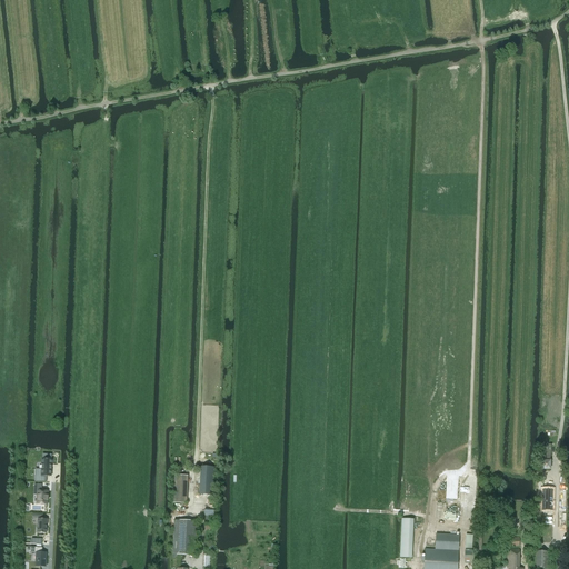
[(36,469),(35,481),(40,482),(41,479),(47,479),(47,476),(51,477),(52,469),(52,466),(52,459),(41,459),(41,469),(36,469)]
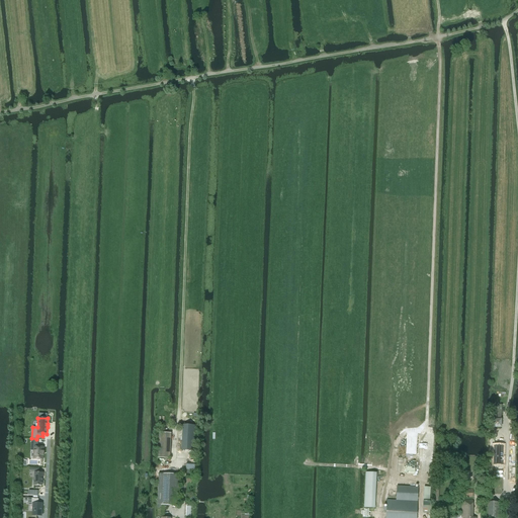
[(493,419),(493,428),(502,428),(502,419),(493,419)]
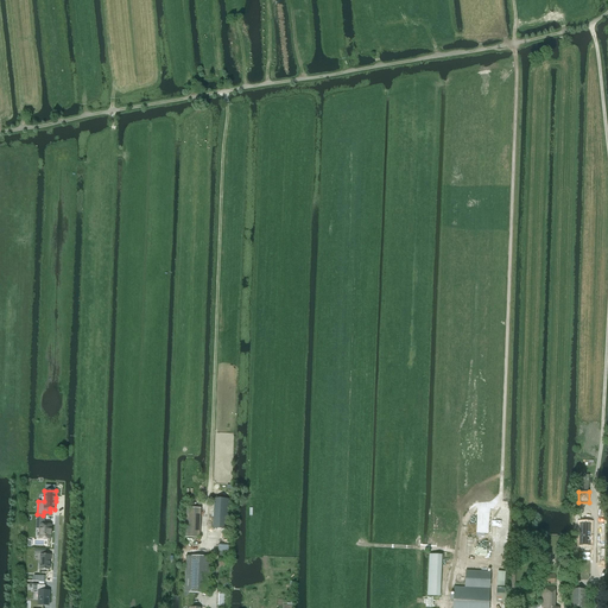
[(214,499),(213,529),(227,529),(229,499),(214,499)]
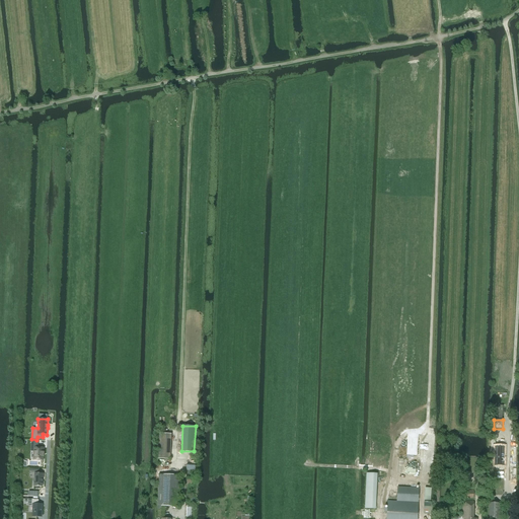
[(170,459),(171,434),(159,433),(158,459),(170,459)]
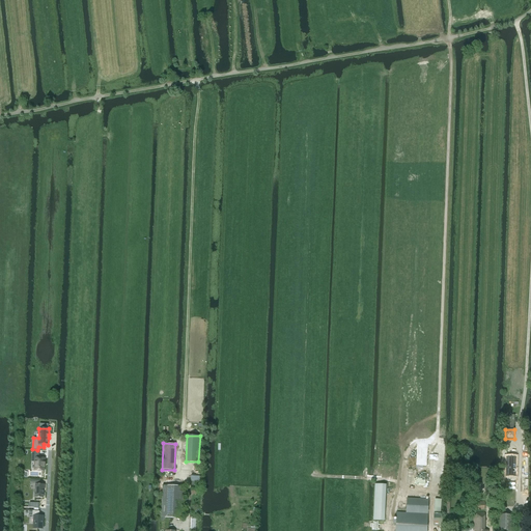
[(32,452),(31,455),(34,455),(34,471),(46,472),(46,457),(39,457),(39,452),(32,452)]
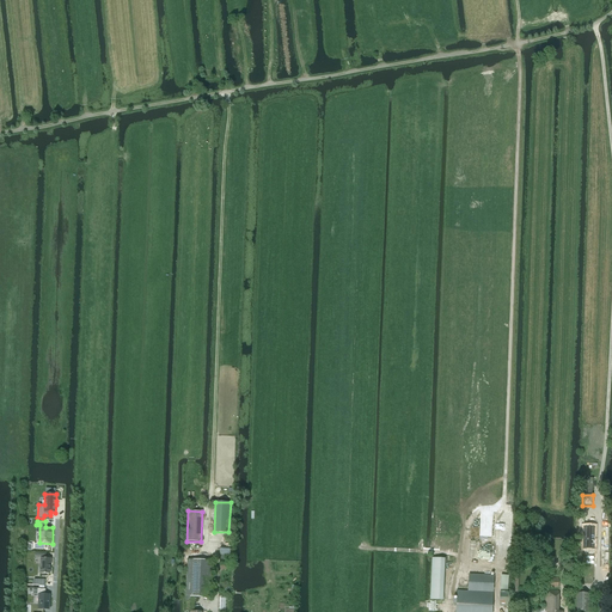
[(583,549),(594,549),(594,530),(583,528),(583,549)]
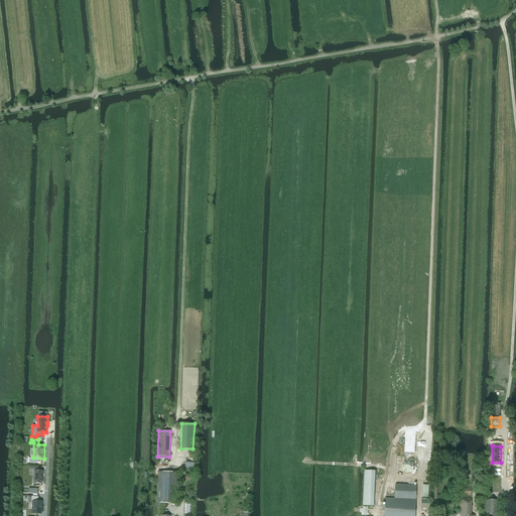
[(29,467),(29,469),(34,469),(34,476),(34,480),(33,480),(33,484),(42,484),(42,476),(43,476),(43,471),(39,471),(39,467),(29,467)]
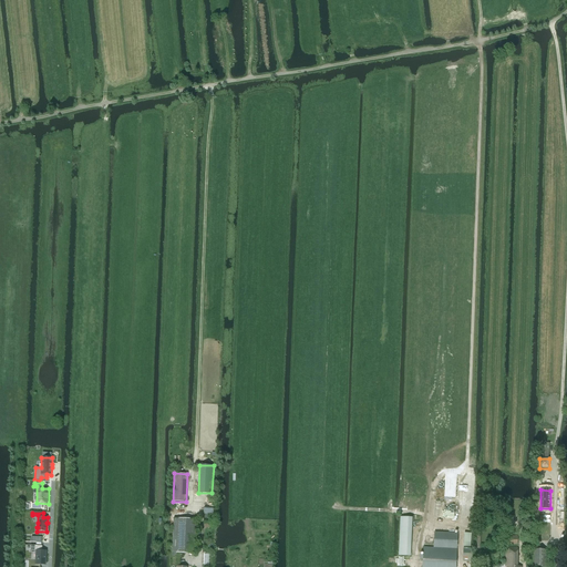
[(513,533),(514,516),(506,515),(505,533),(513,533)]
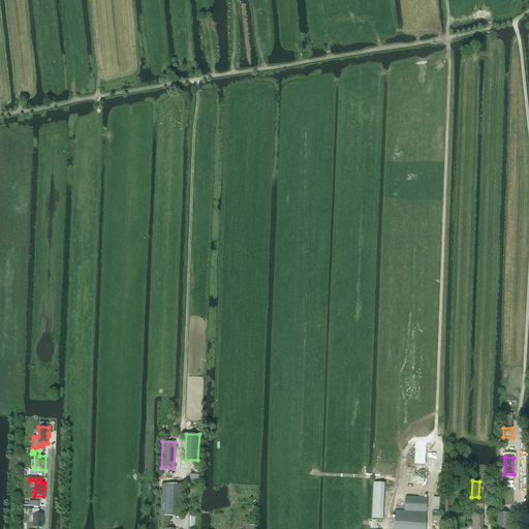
[(161,514),(161,520),(168,521),(168,516),(183,517),(184,484),(162,484),(161,502),(161,514)]
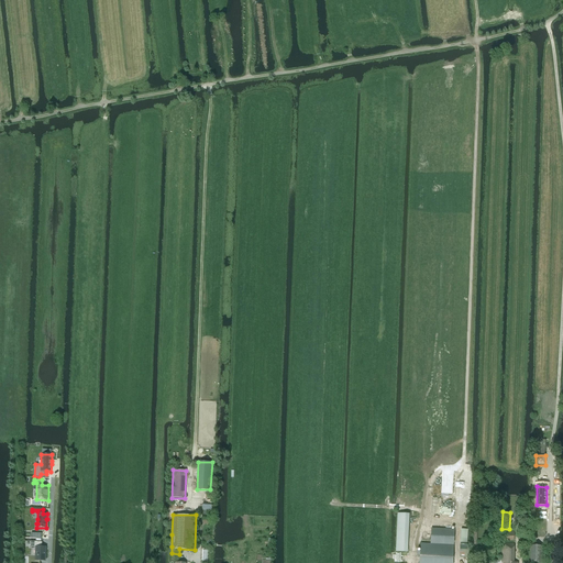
[(417,551),(417,556),(420,556),(419,562),(452,562),(453,545),(452,545),(453,530),(431,529),(430,544),(420,543),(420,552),(417,551)]
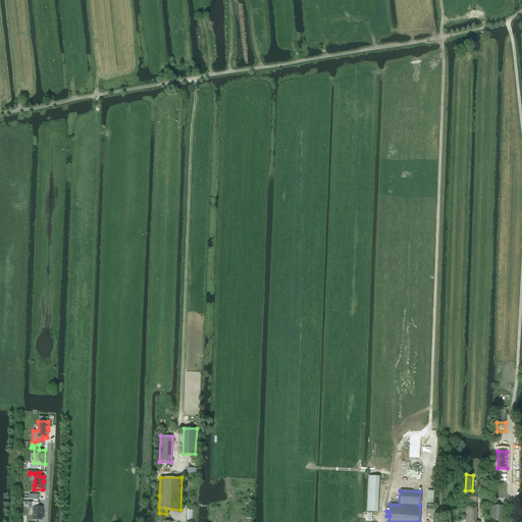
[(33,508),(32,520),(42,520),(43,509),(39,508),(39,502),(28,502),(28,507),(33,508)]
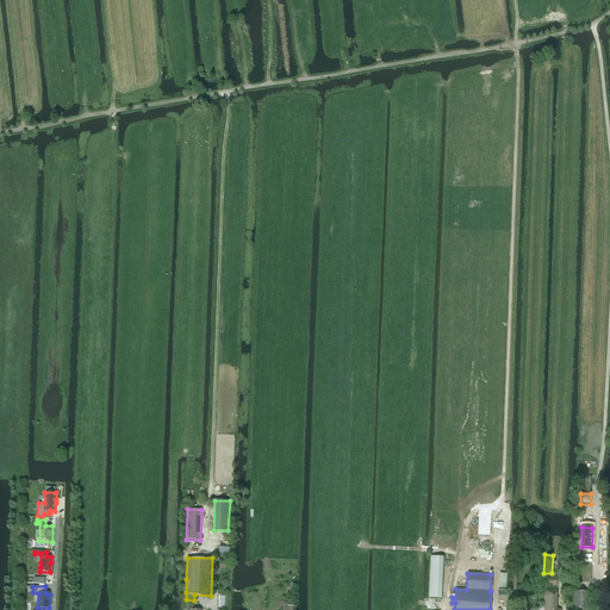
[(554,609),(555,609),(551,609),(551,589),(539,589),(539,595),(537,609),(540,609),(539,609),(554,609)]
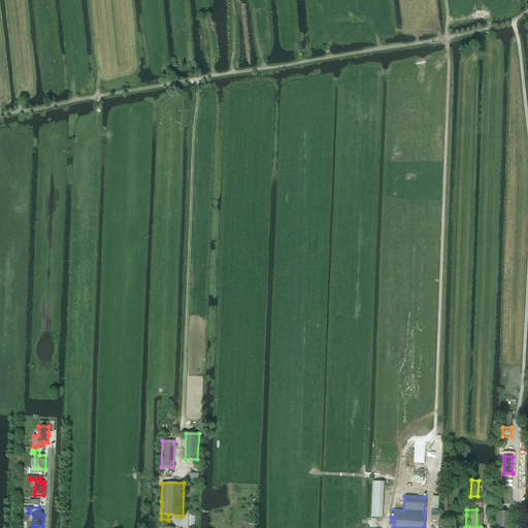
[(505,513),(493,512),(493,527),(505,527),(505,513)]
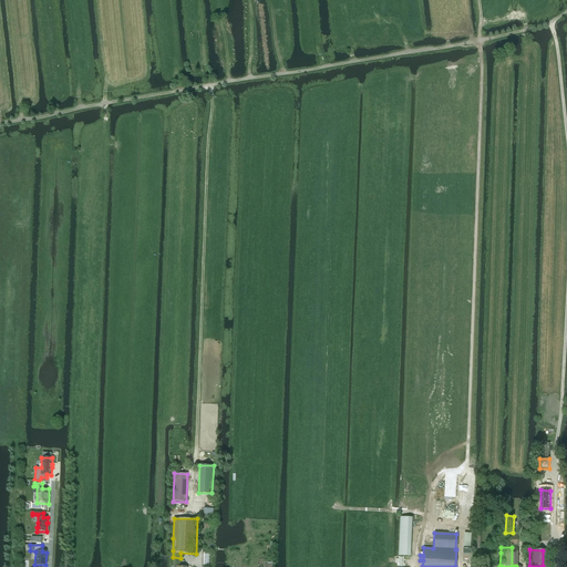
All buildings are outlined.
